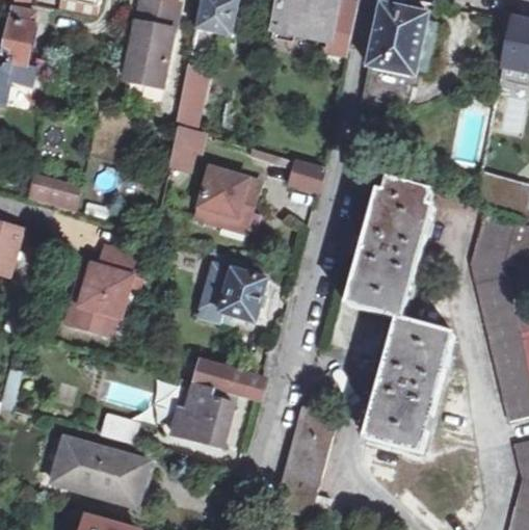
[(163,9),(164,0),(140,0),(125,73),(143,78),(141,84),(161,88),(176,19),(161,16),(163,9)]
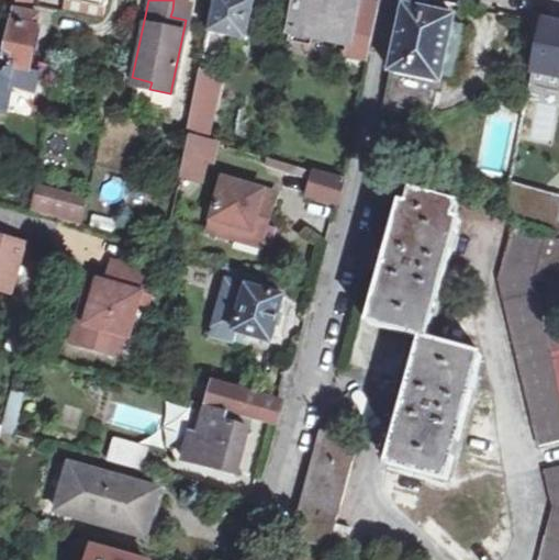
[(212,0),(205,31),(245,38),(253,0),(212,0)]
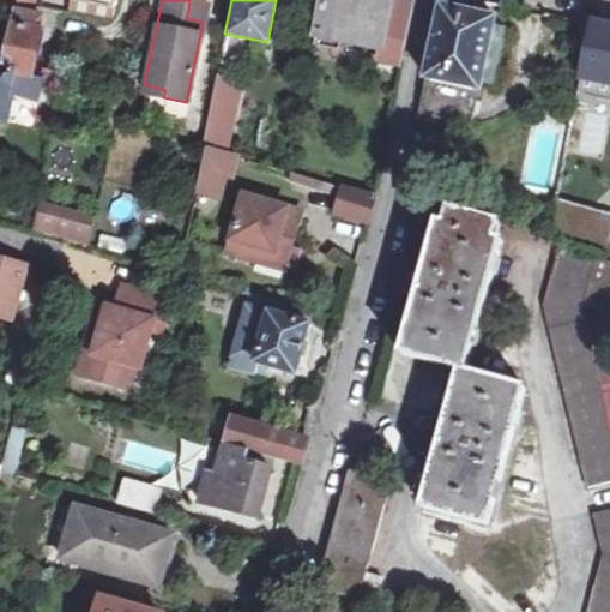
[(320,0),(314,31),(316,33),(380,45),(388,0),(320,0)]
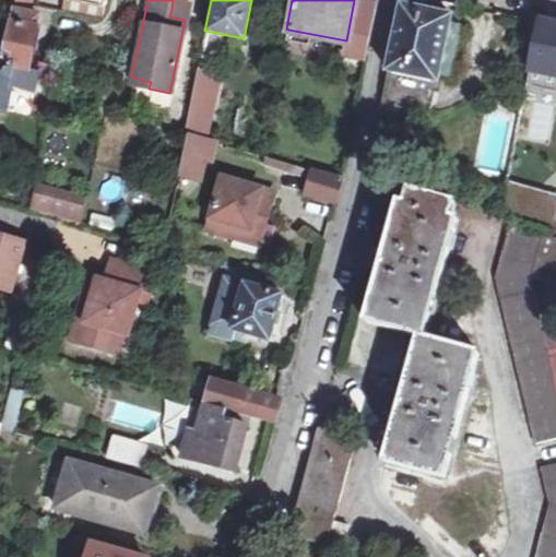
[(387,7),(370,79),(428,91),(432,78),(445,80),(456,27),(445,25),(446,18),(387,7)]
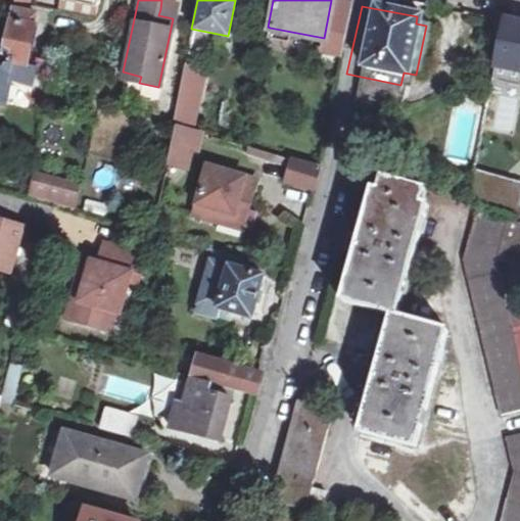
[(9,82),(20,83),(30,85),(34,65),(24,62),(35,13),(13,7),(1,60),(0,67),(0,80),(9,82)]
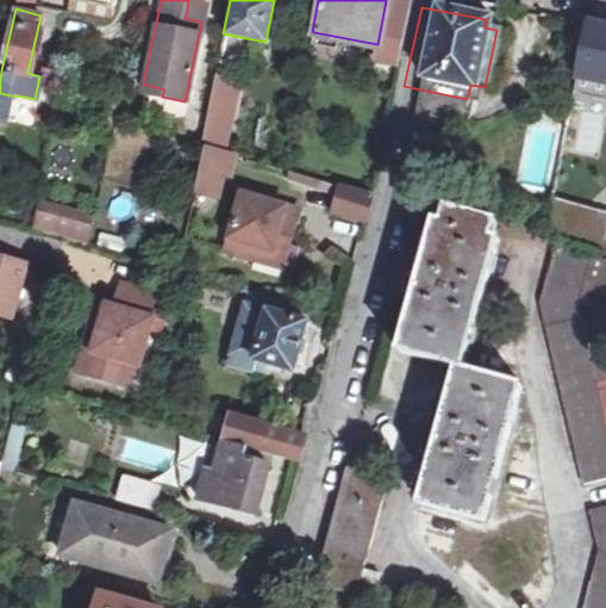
[(187,11),(185,18),(201,22),(202,14),(187,11)]
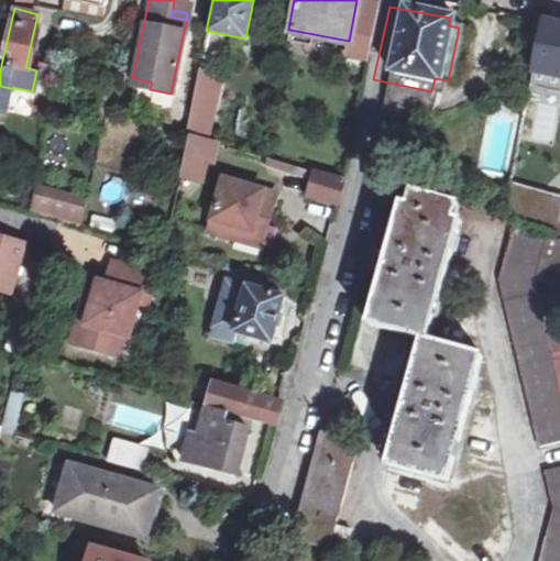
[(559,29),(533,23),(520,78),(559,86),(559,29)]
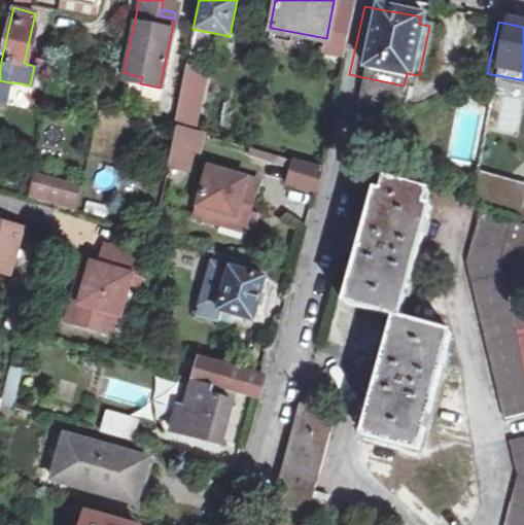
[(186,65),(175,112),(195,117),(199,101),(189,99),(197,67),(186,65)]
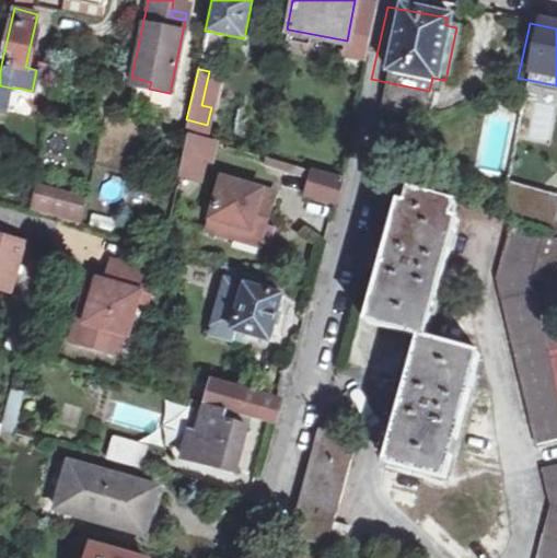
[(36,70),(32,91),(22,89),(20,94),(36,99),(43,71),(36,70)]
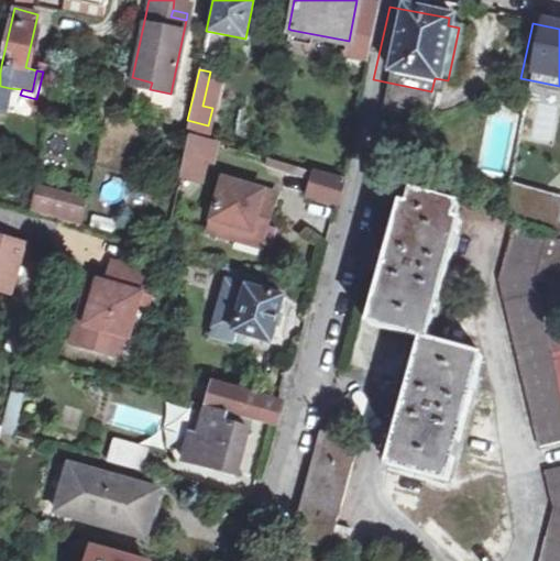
[(132,77),(131,84),(150,89),(152,83),(132,77)]
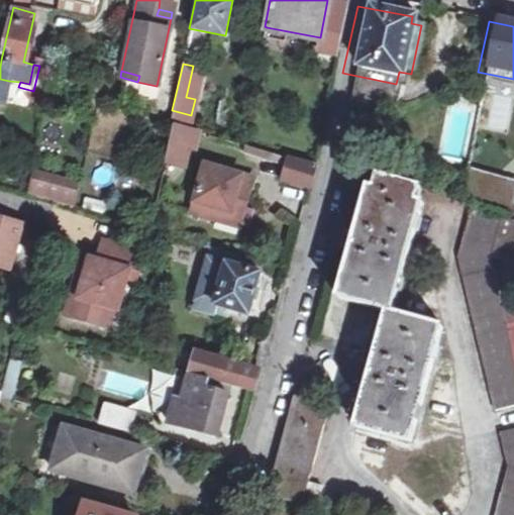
[(0,128),(9,81),(0,79),(0,128)]
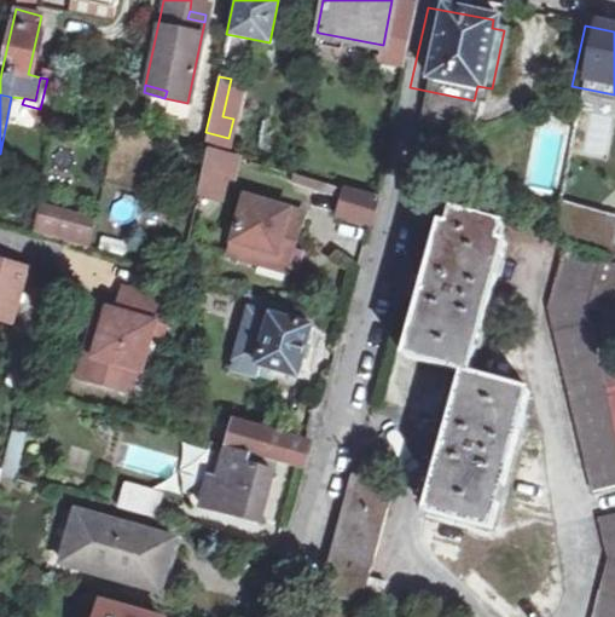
[(196,194),(225,200),(235,157),(206,151),(196,194)]
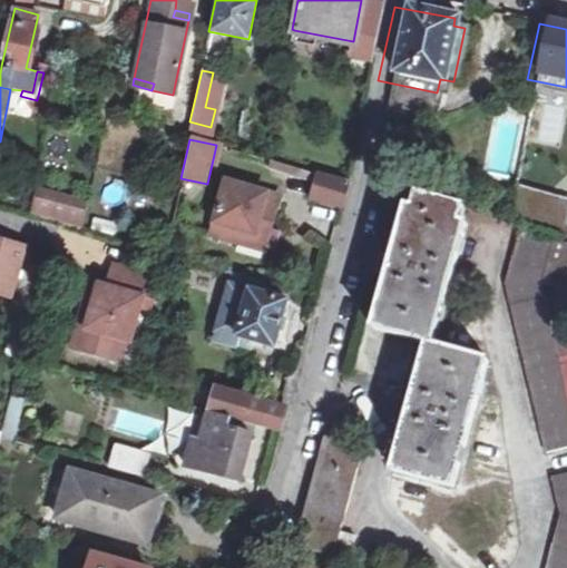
[(341,205),(346,182),(291,167),(284,191),(341,205)]
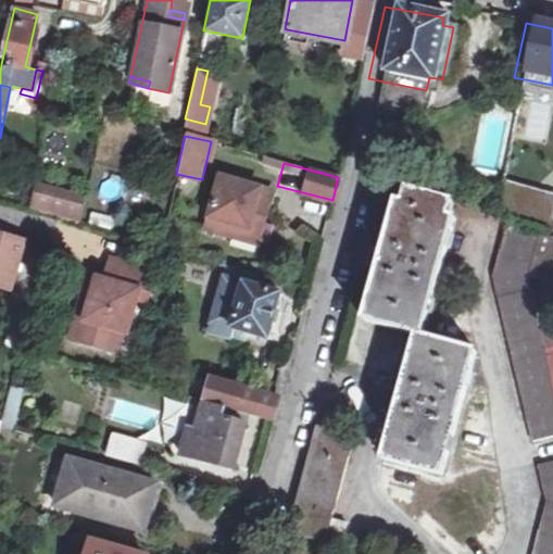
[(266,222),(276,190),(225,174),(210,227),(242,237),(246,224),(254,226),(255,219),(266,222)]
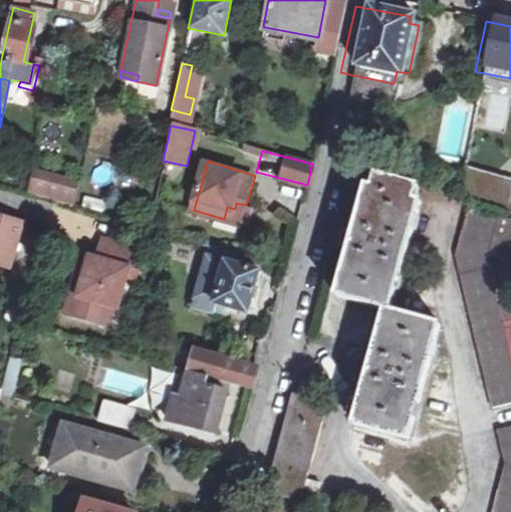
[(459,196),(510,209),(510,179),(464,165),(459,196)]
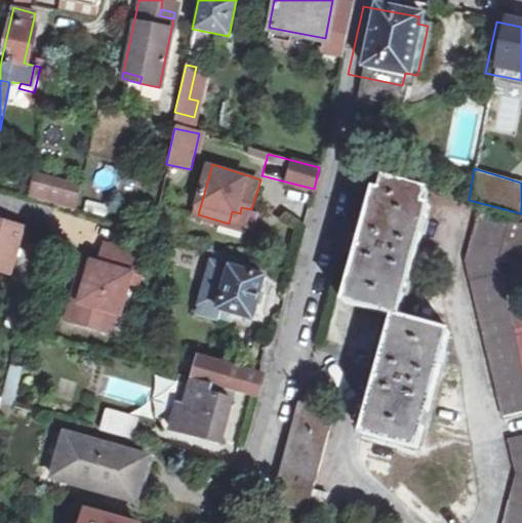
[(27,197),(50,204),(53,188),(30,182),(27,197)]
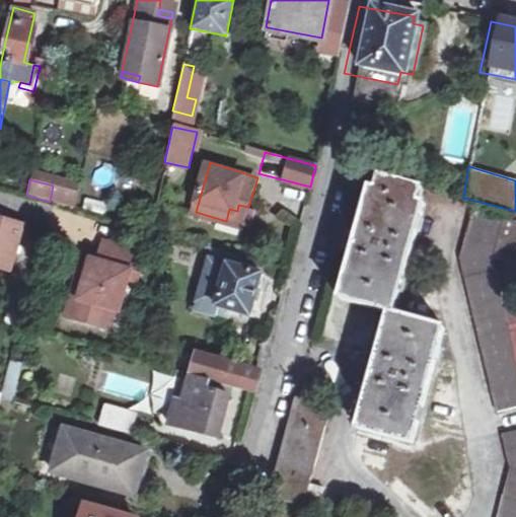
[(76,209),(79,191),(53,186),(50,202),(76,209)]
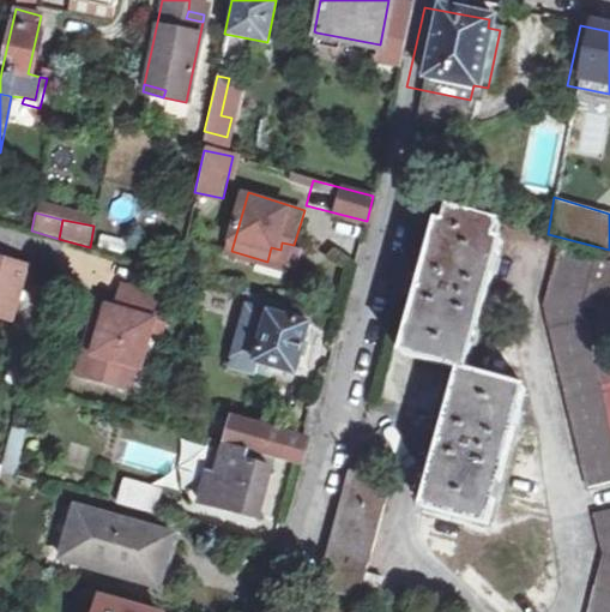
[(465,229),(467,231),(461,245),(447,300),(426,373),(487,391),(490,391),(532,246),(495,237),(465,229)]
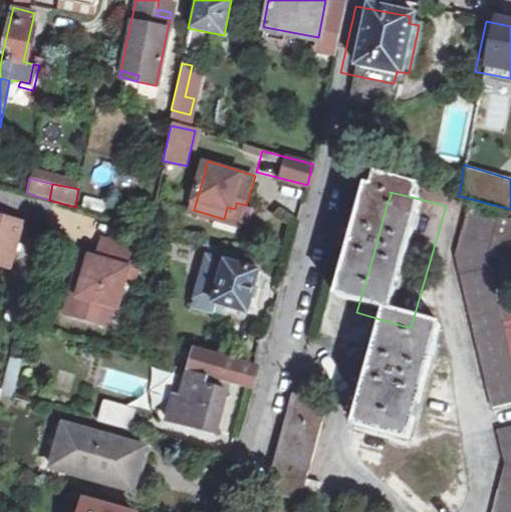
[(246,205),(236,203),(235,209),(227,207),(224,219),(241,223),(246,205)]
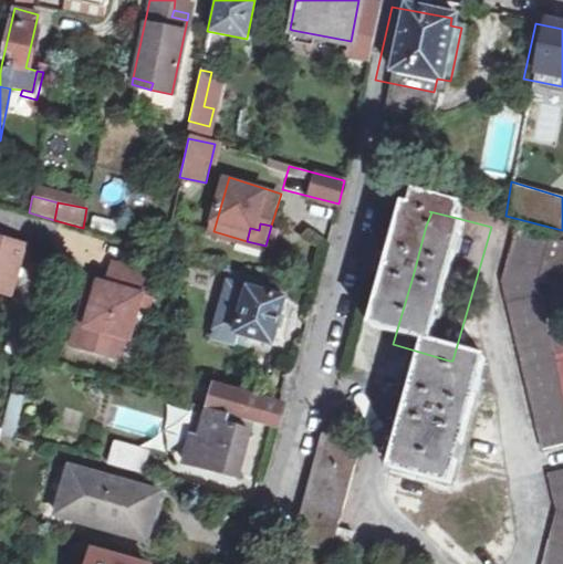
[(517,223),(502,281),(542,446),(562,441),(562,390),(549,333),(537,281),(550,236),(550,232),(517,223)]
